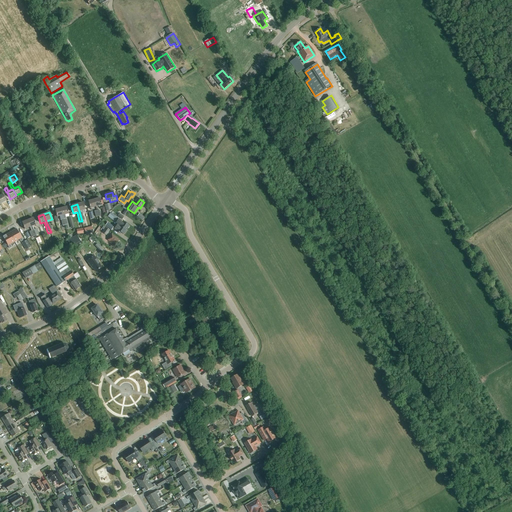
[(27,220),(30,227),(36,225),(33,218),(27,220)]
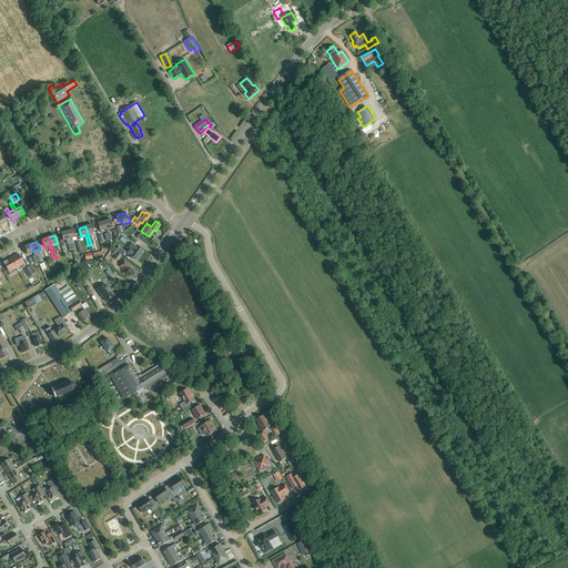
[(129,247),(130,249),(140,255),(143,251),(137,246),(131,243),(129,247)]
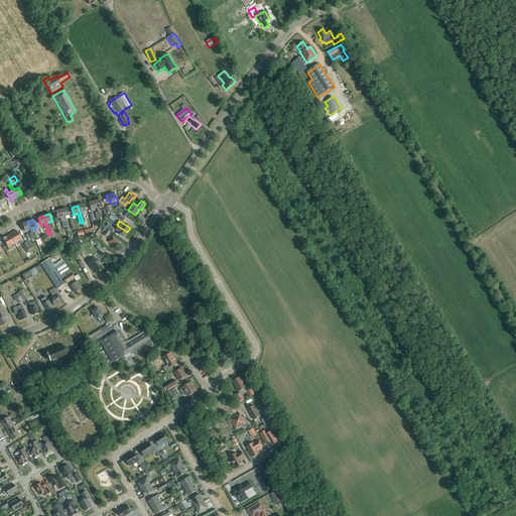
[(24,231),(30,229),(27,222),(22,224),(24,231)]
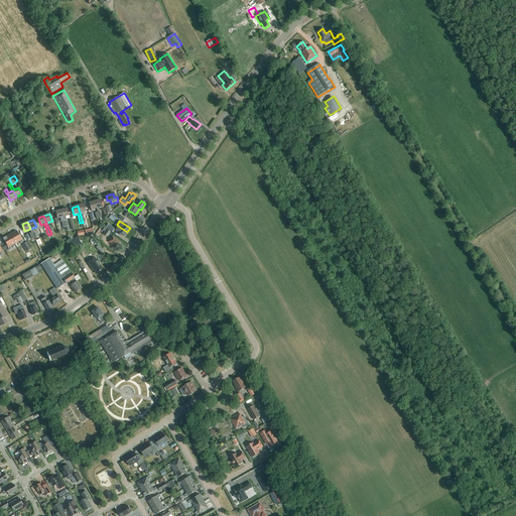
[(124,236),(127,232),(118,226),(115,231),(118,233),(117,233),(121,236),(122,235),(124,236)]
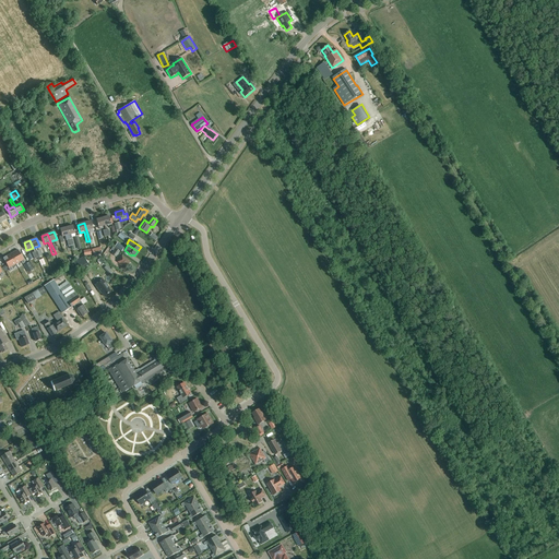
[(99,247),(92,249),(94,256),(102,253),(99,247)]
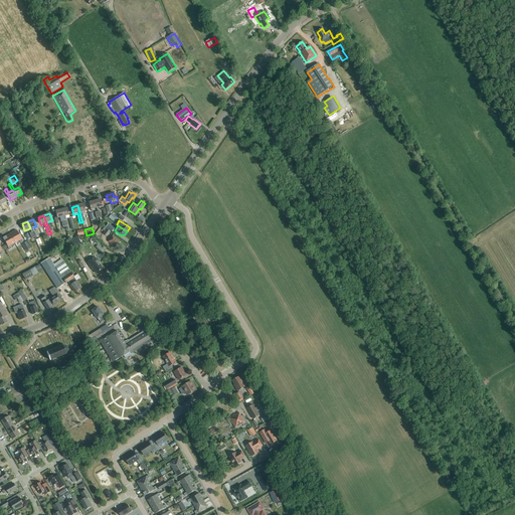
[(107,236),(108,236),(111,232),(104,227),(102,229),(105,231),(103,233),(107,236)]
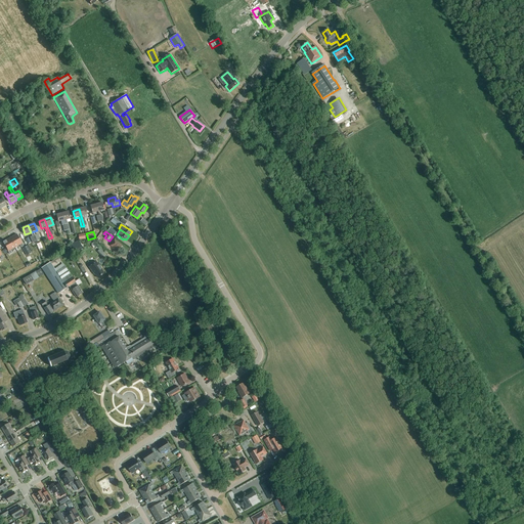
[(9,238),(14,248),(19,246),(22,248),(24,247),(22,244),(23,244),(16,234),(9,238)]
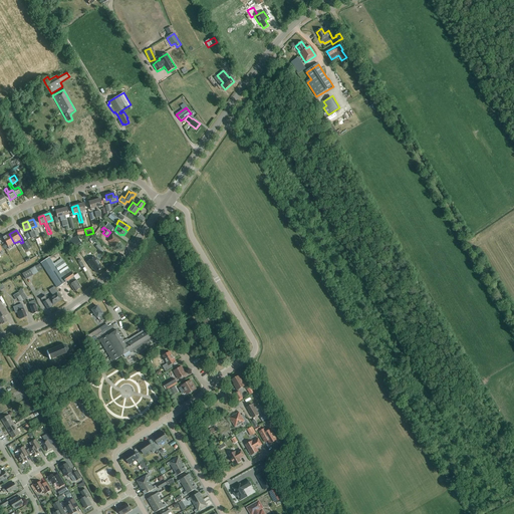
[(10,246),(14,243),(9,234),(3,237),(9,249),(11,248),(10,246)]
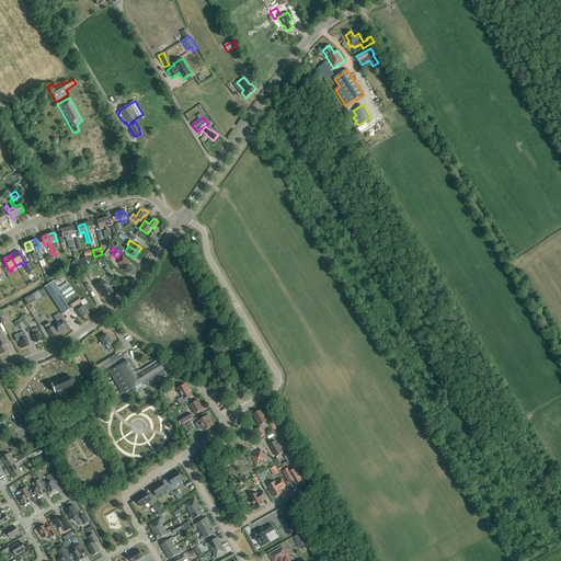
[(84,258),(79,260),(83,268),(89,265),(84,258)]
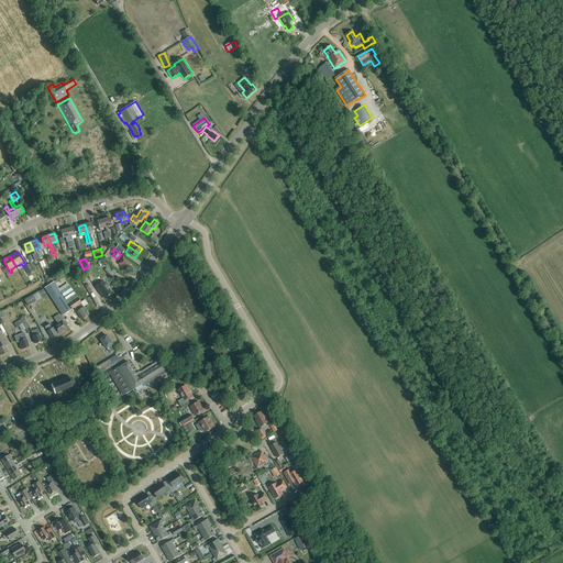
[(128,269),(131,264),(122,258),(118,264),(123,267),(128,269)]
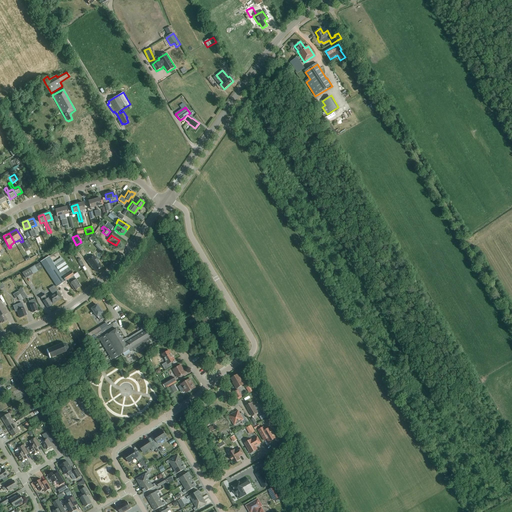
[(25,250),(30,247),(26,240),(21,243),(25,250)]
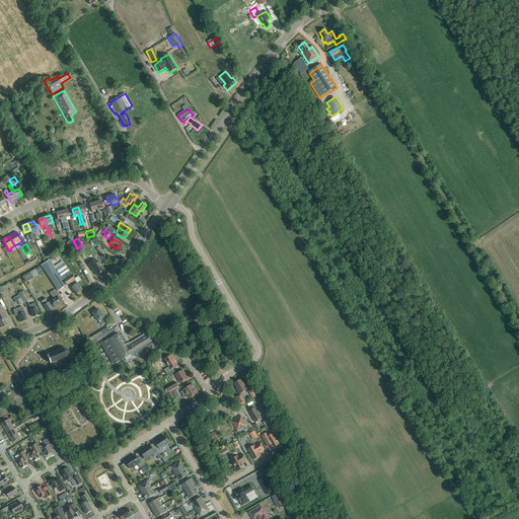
[(101,255),(104,252),(98,246),(96,249),(101,255)]
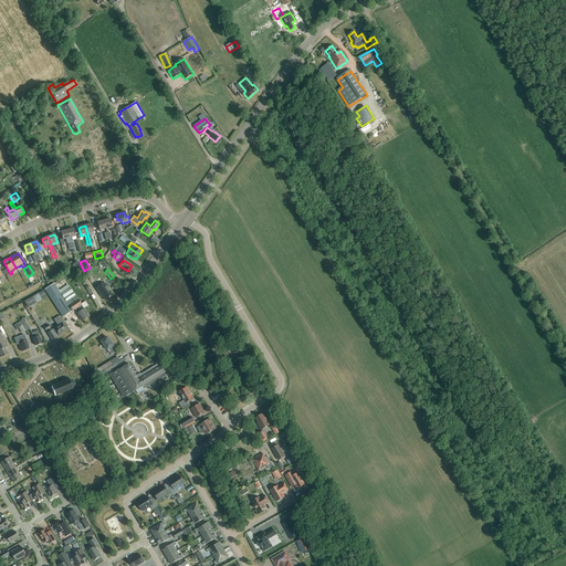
[(59,291),(54,283),(44,290),(63,317),(72,311),(74,310),(82,322),(90,316),(84,308),(87,306),(84,302),(81,304),(79,300),(75,296),(73,293),(70,287),(67,284),(59,291)]
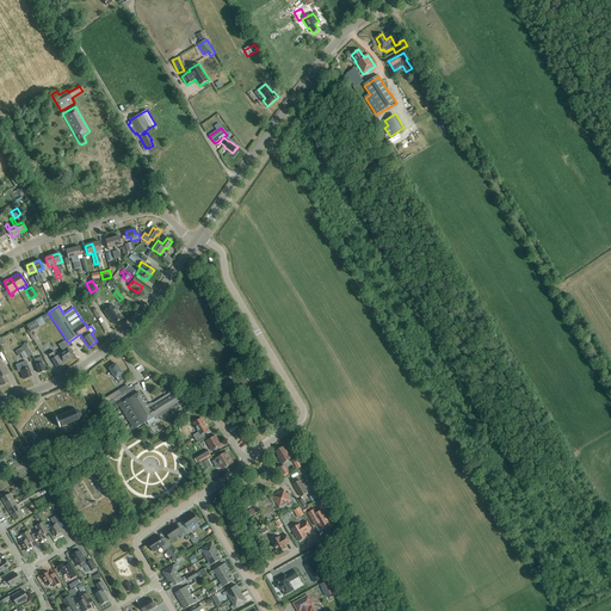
[(111,321),(113,325),(122,319),(118,314),(112,306),(104,312),(111,321)]
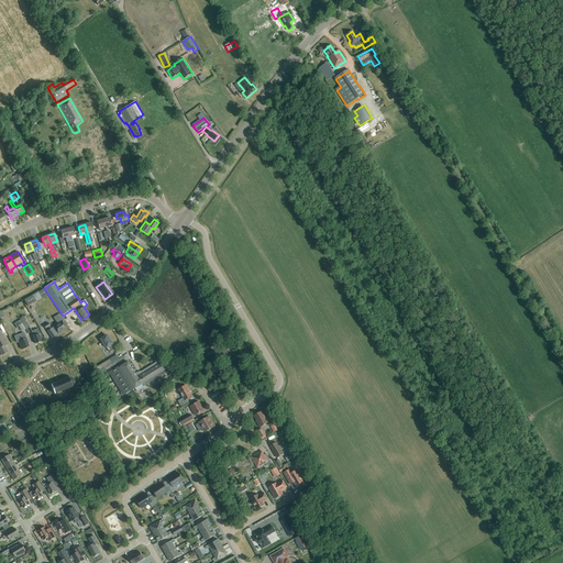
[(32,295),(24,300),(29,306),(36,301),(32,295)]
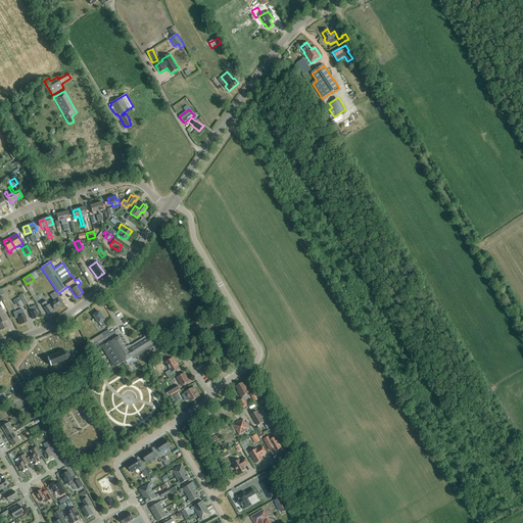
[(57,307),(61,304),(57,298),(58,297),(55,291),(49,295),(53,301),(48,305),(46,303),(44,300),(41,302),(43,305),(44,307),(49,315),(53,313),(51,311),(53,310),(54,311),(57,307)]
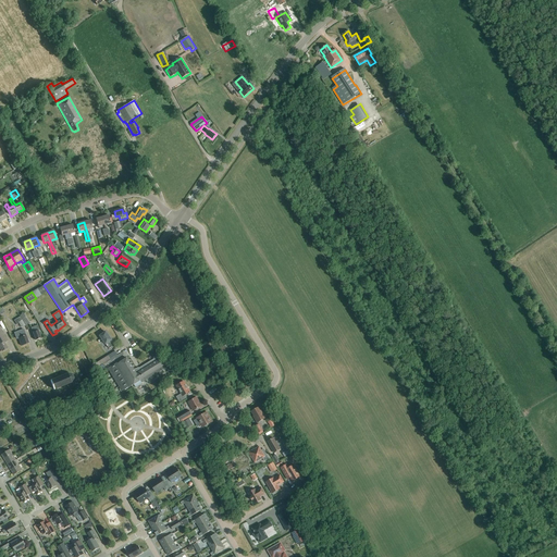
[(25,326),(20,318),(14,320),(16,325),(20,323),(22,327),(25,326)]
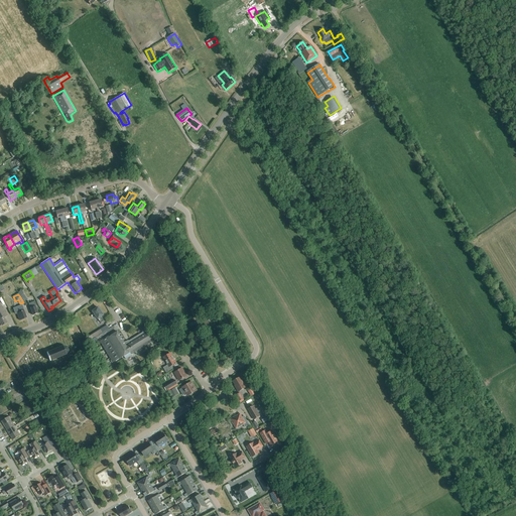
[(33,315),(38,313),(35,306),(36,306),(34,301),(28,303),(30,307),(30,308),(33,315)]
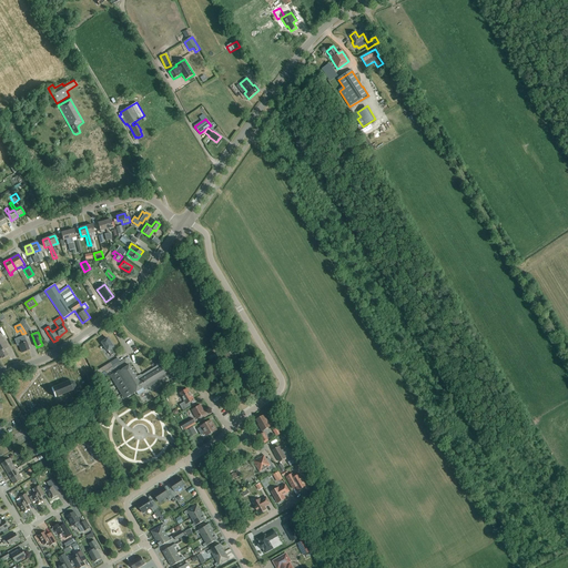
[(27,342),(24,338),(17,341),(21,353),(29,350),(27,342)]
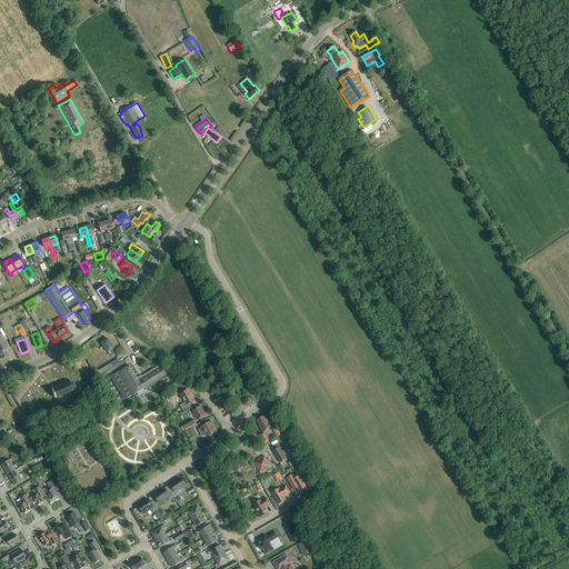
[(113,355),(110,349),(113,347),(108,339),(102,343),(106,348),(108,351),(111,356),(113,355)]
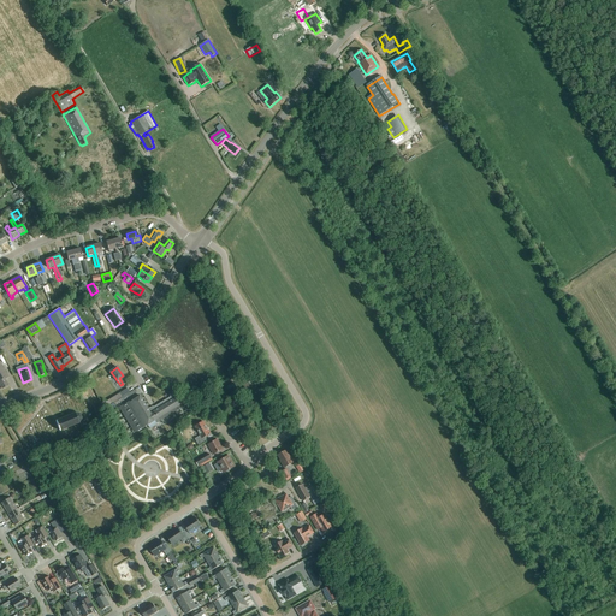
[(250,397),(260,391),(254,380),(244,385),(250,397)]
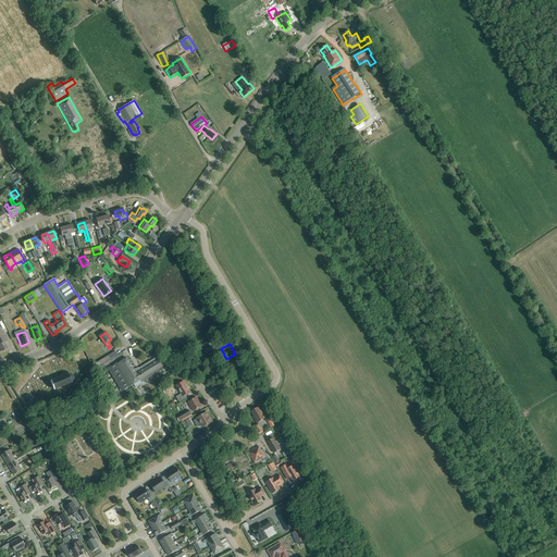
[(218,349),(215,346),(212,348),(212,347),(205,351),(208,356),(214,351),(214,350),(218,349)]
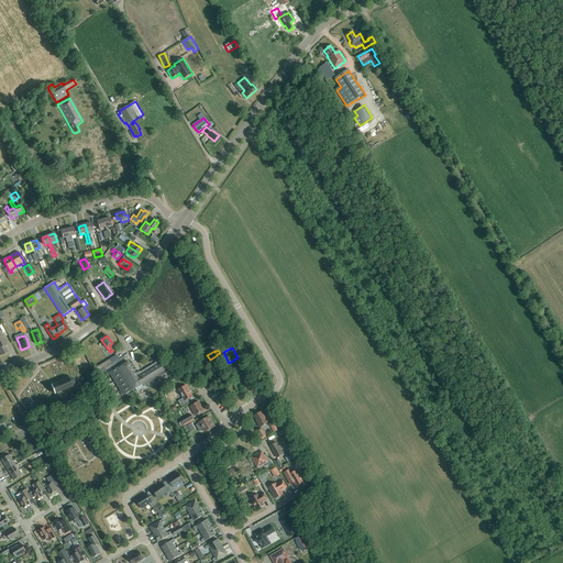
[(117,355),(97,367),(99,372),(100,371),(105,368),(119,359),(117,355)]
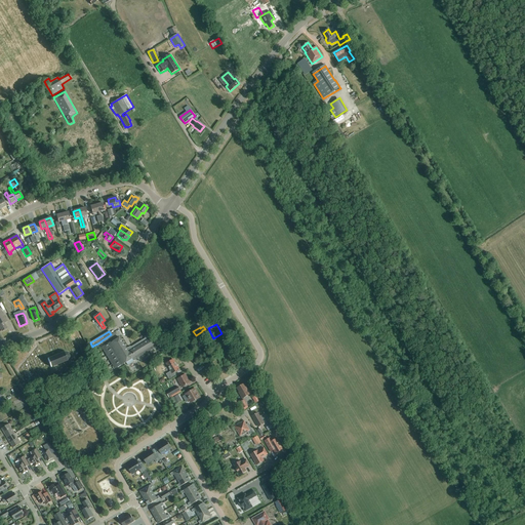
[(149,332),(144,335),(146,338),(131,348),(130,347),(126,349),(120,337),(113,341),(111,342),(102,348),(115,369),(124,364),(126,363),(128,365),(134,362),(133,361),(158,346),(156,345),(155,345),(153,340),(156,339),(149,332)]
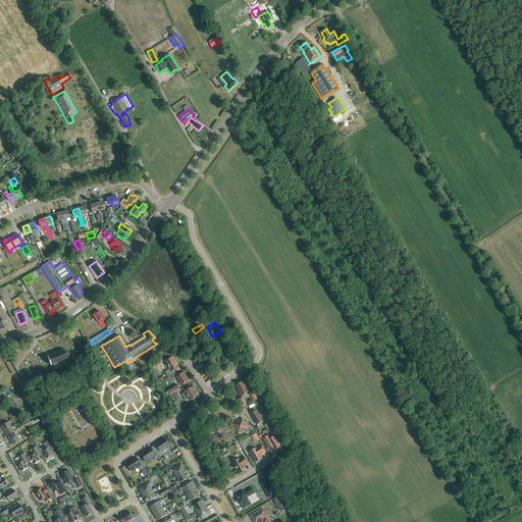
[(215,350),(223,345),(219,337),(213,342),(214,343),(212,344),(215,350)]
